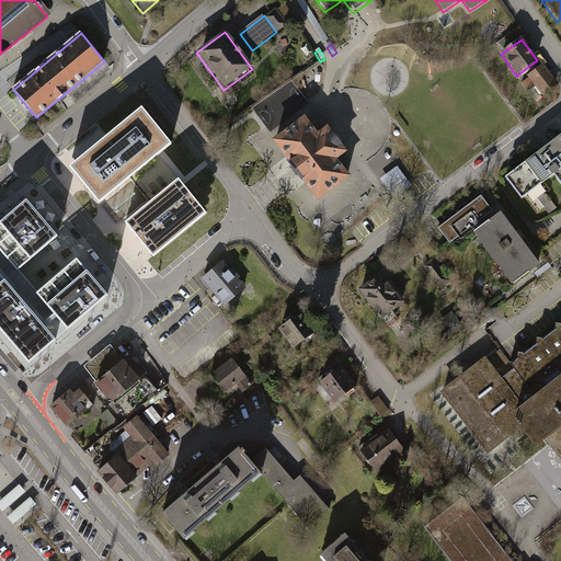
[(544,66),(527,78),(541,94),(557,82),(544,66)]
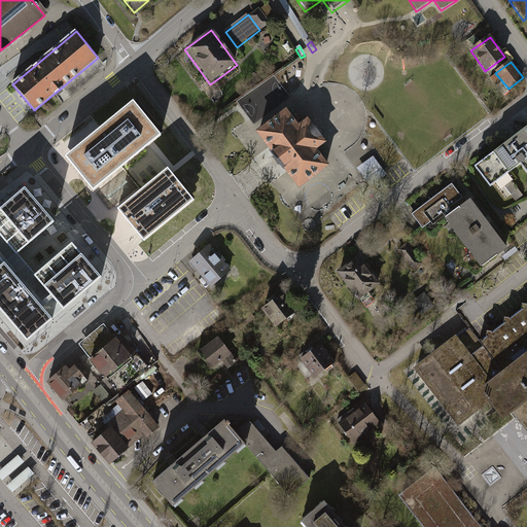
[(133,101),(66,156),(94,189),(161,135),(133,101)]
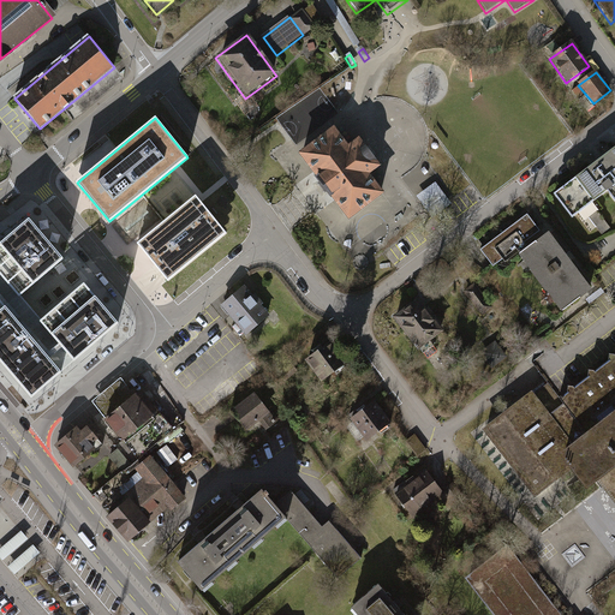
[(334,125),(297,153),(347,221),(384,193),(370,174),(380,167),(357,137),(347,144),(338,131),(334,125)]
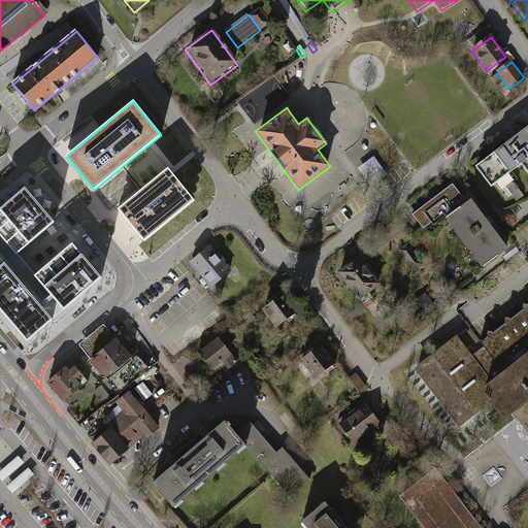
[(527,129),(476,167),(491,187),(521,165),(527,175),(527,129)]
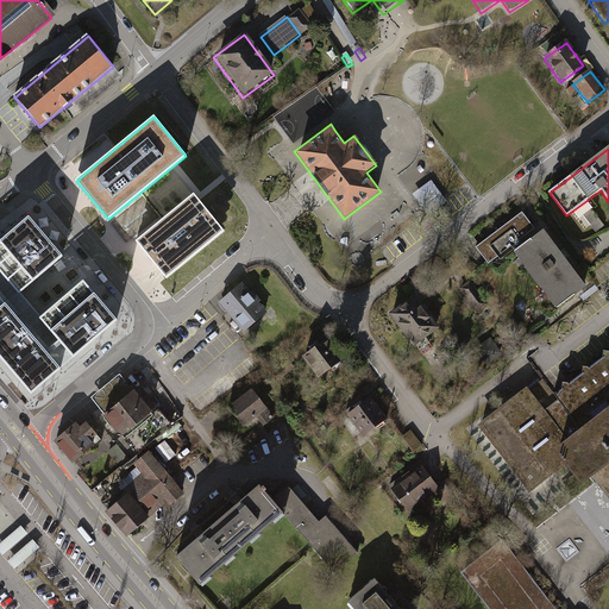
[(412,193),(428,215),(447,201),(431,179),(412,193)]
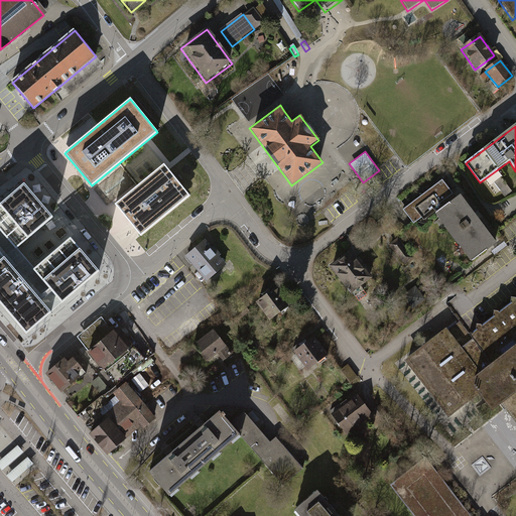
[(164,164),(115,205),(141,236),(189,196),(164,164)]
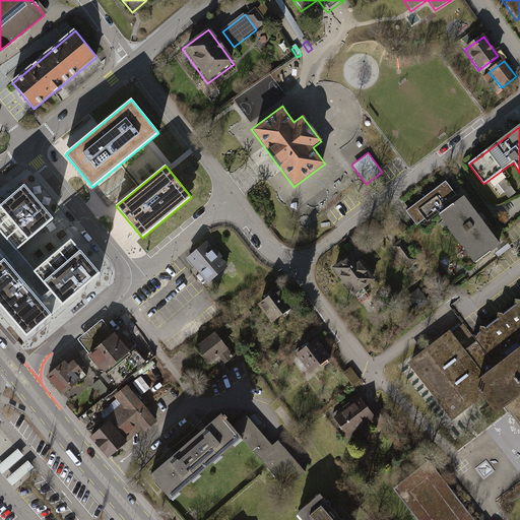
[(310,202),(318,211),(356,176),(350,169),(349,170),(346,168),(310,202)]
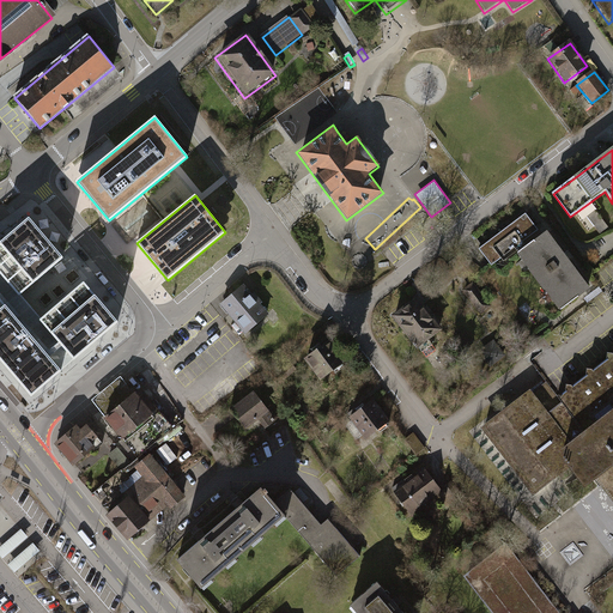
[(493,269),(516,253),(538,236),(523,216),(478,249),(493,269)]
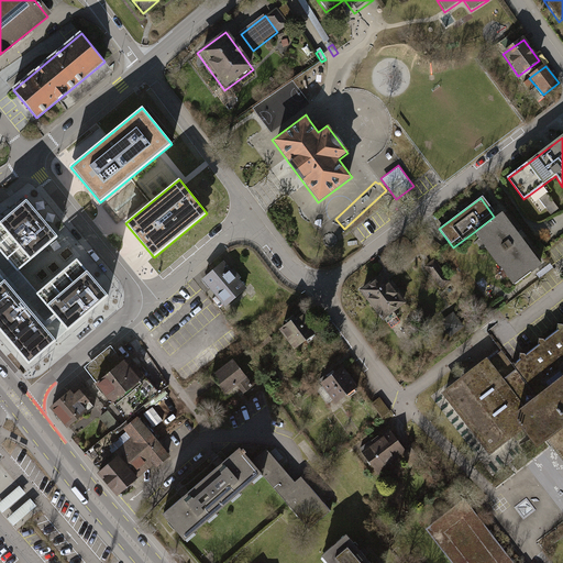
[(92,277),(77,260),(36,294),(18,272),(58,236),(42,219),(26,200),(0,222),(0,330),(29,364),(109,296),(92,277)]
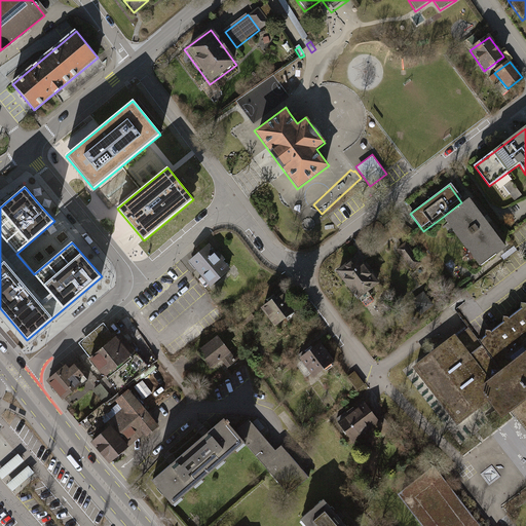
[(461,202),(443,217),(479,264),(504,245),(468,197),(461,202)]
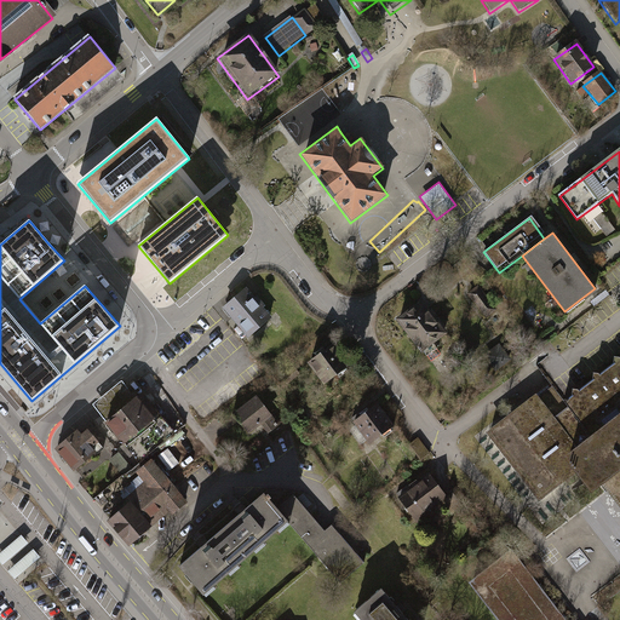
[(248,287),(223,308),(247,337),(273,316),(248,287)]
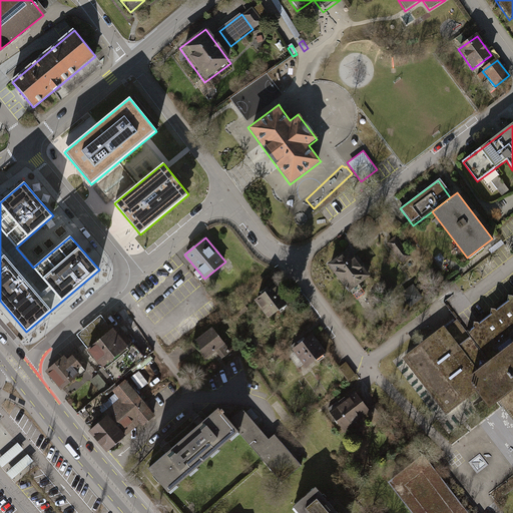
[(396,237),(388,244),(403,266),(412,259),(396,237)]
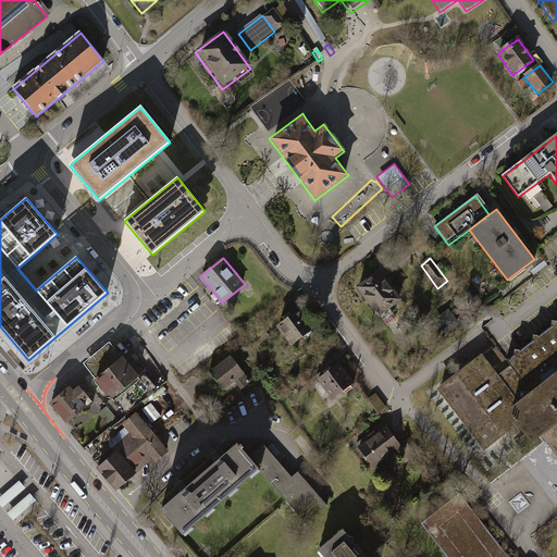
[(403,300),(379,271),(356,289),(379,319),(403,300)]
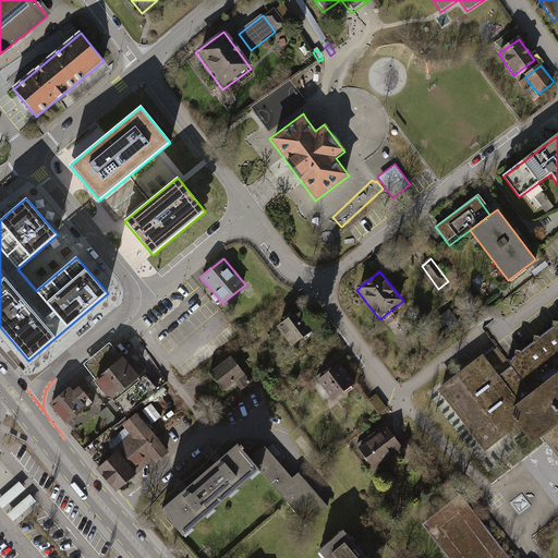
[(196,283),(189,289),(198,303),(206,298),(196,283)]
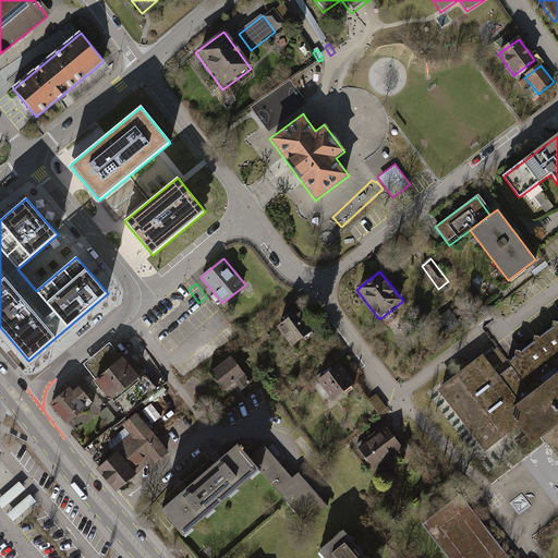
[(204,311),(213,322),(205,327),(220,347),(235,336),(210,304),(204,311)]
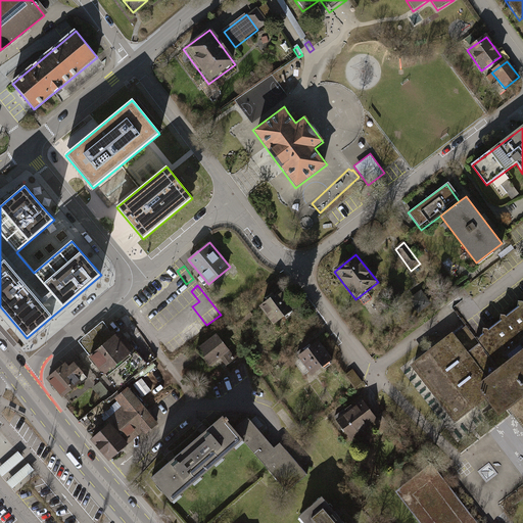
[(292,310),(279,291),(260,304),(273,323),(292,310)]
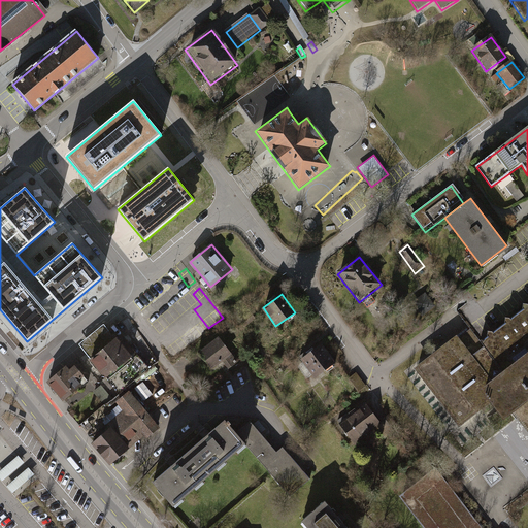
[(479,394),(487,405),(502,425),(513,417),(521,410),(527,404),(527,307),(482,343),(484,347),(505,374),(491,385),(479,394)]
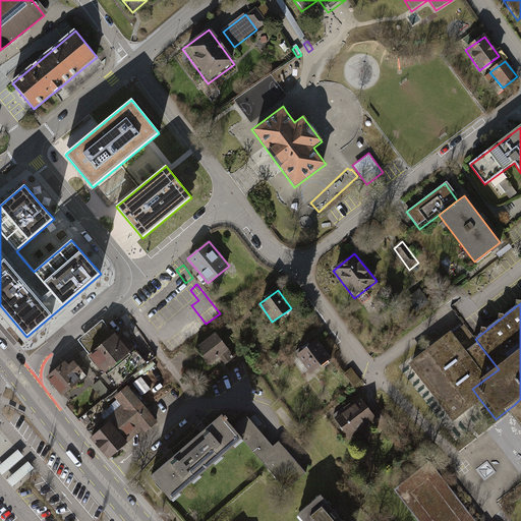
[(77,342),(88,354),(112,334),(102,322),(77,342)]
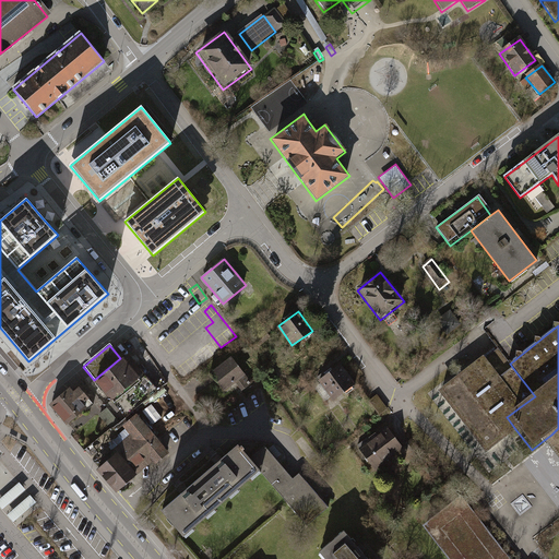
[(487,352),(480,356),(474,361),(435,392),(483,454),(509,435),(515,429),(507,417),(520,407),(535,396),(512,367),(496,345),(487,352)]
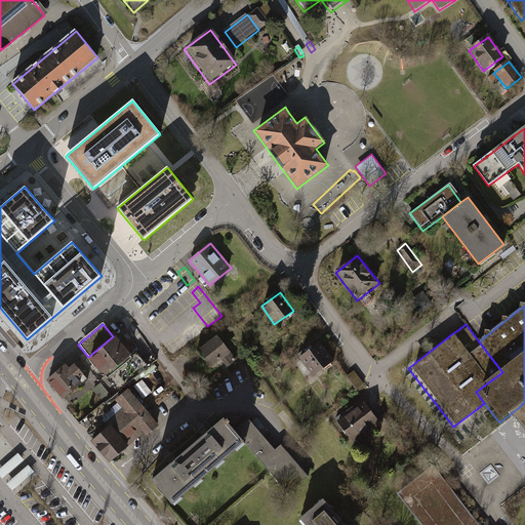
[(113,336),(88,357),(106,377),(133,354),(116,334),(113,336)]
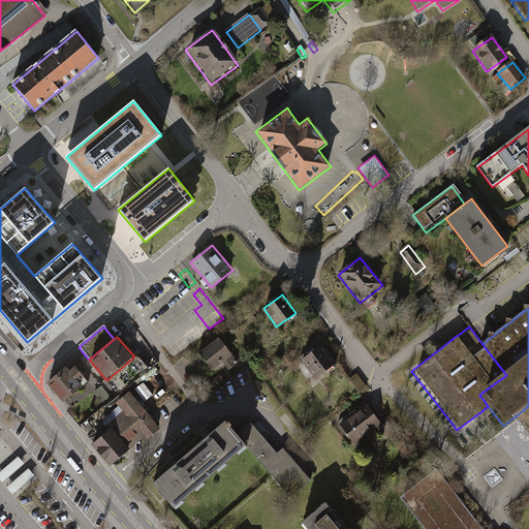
[(217,341),(198,356),(210,372),(229,356),(217,341)]
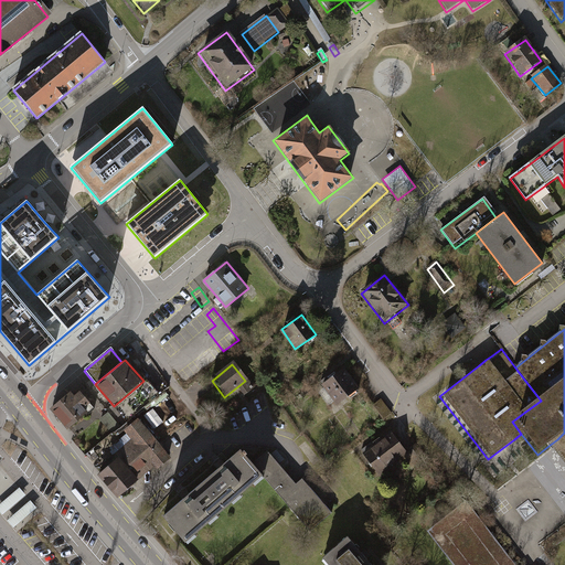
[(343,368),(320,385),(337,407),(358,391),(352,384),(354,383),(343,368)]
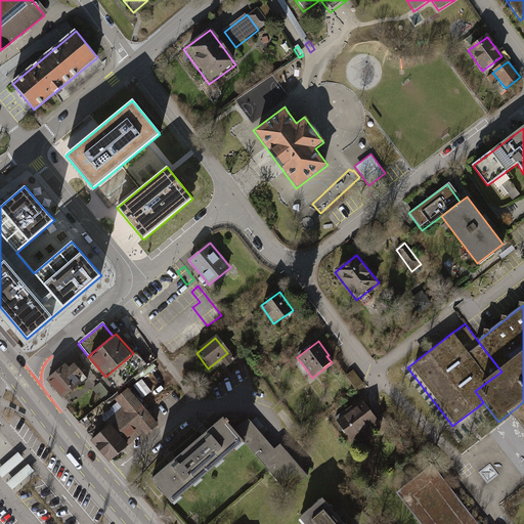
[(73,358),(46,379),(60,397),(87,376),(73,358)]
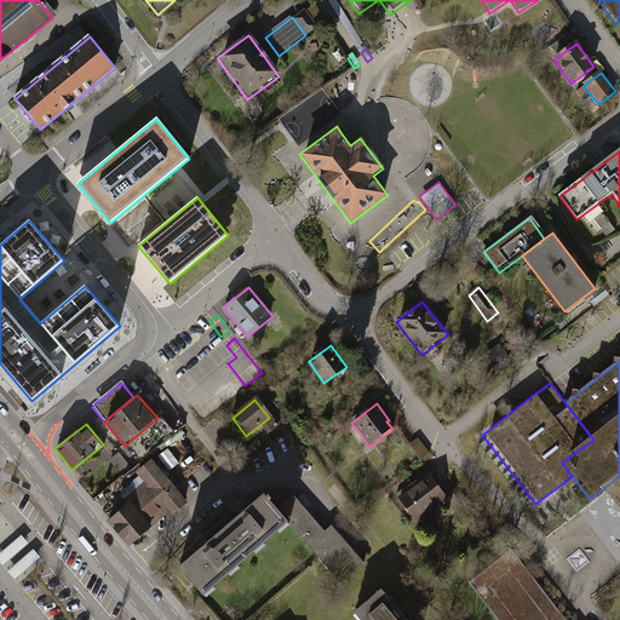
[(419,438),(409,447),(423,463),(432,455),(419,438)]
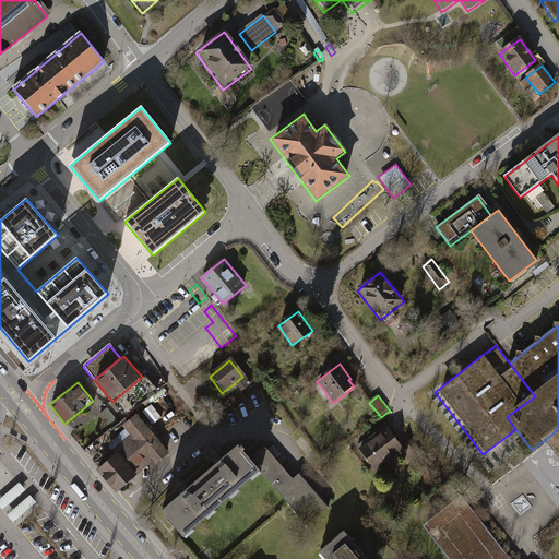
[(123,426),(130,435),(117,445),(119,449),(96,468),(115,491),(151,461),(153,463),(168,450),(138,414),(123,426)]
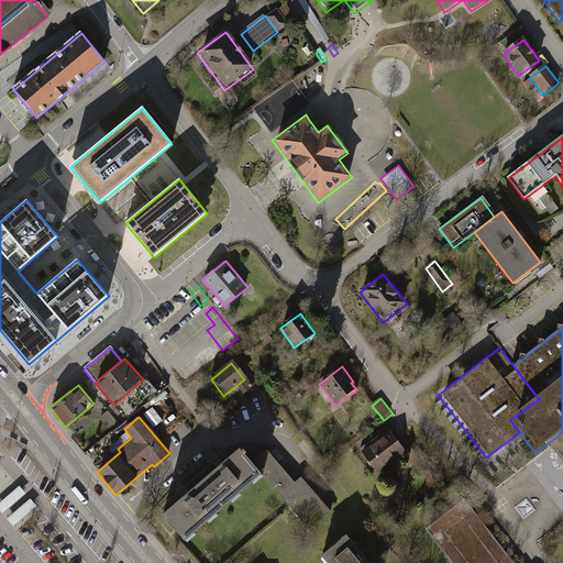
[(389,430),(360,454),(377,476),(407,453),(389,430)]
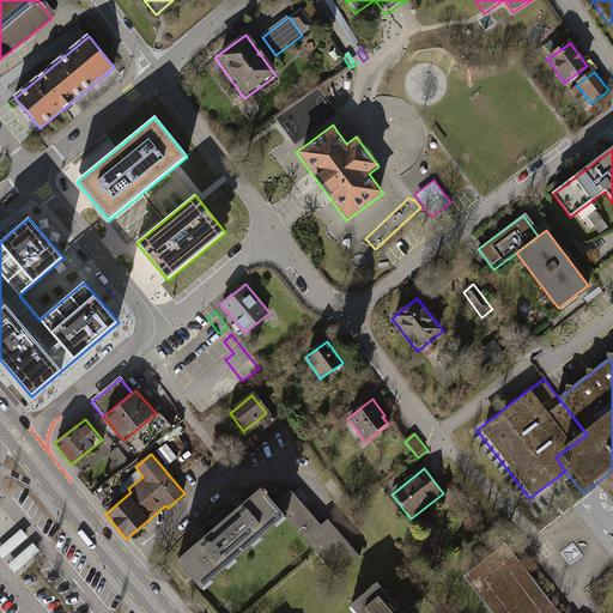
[(358,554),(327,517),(321,523),(289,486),(273,501),(289,519),(335,574),(358,554)]
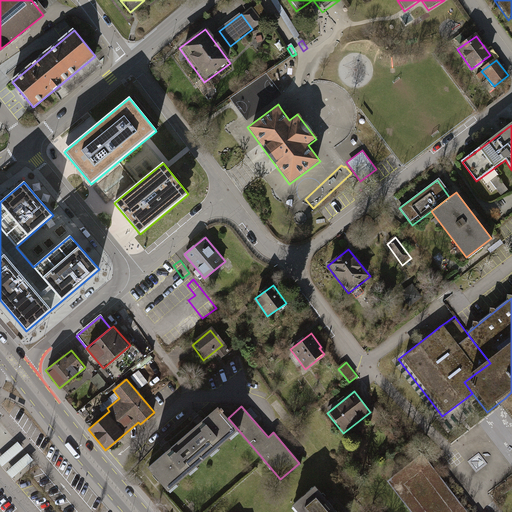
[(206,417),(178,438),(202,465),(241,433),(228,418),(218,407),(206,417)]
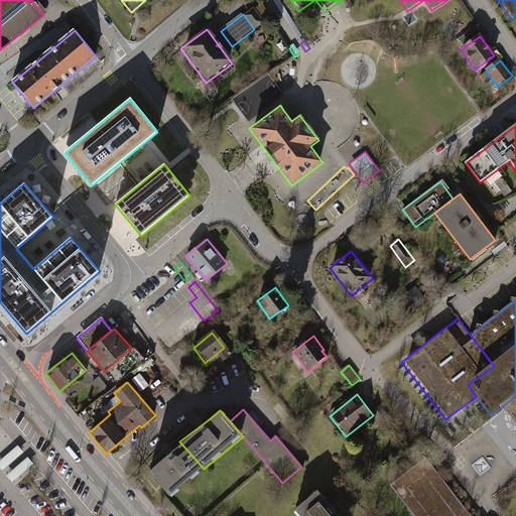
[(167,499),(204,469),(179,441),(143,472),(167,499)]
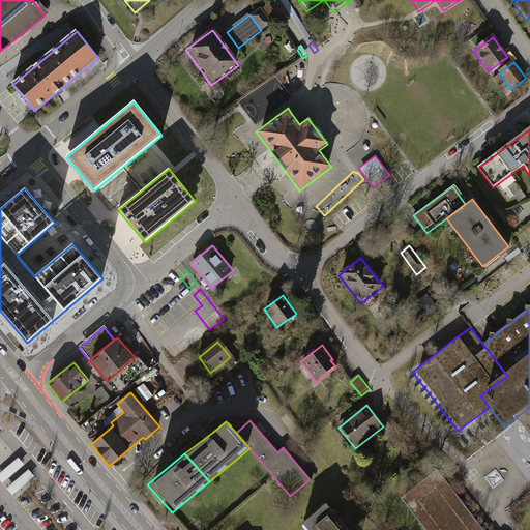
[(0,472),(0,478),(2,482),(27,468),(22,460),(0,472)]
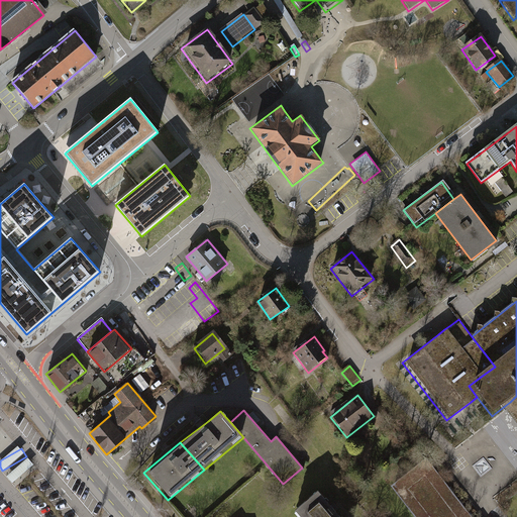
[(472,516),(425,455),(390,482),(416,516),(472,516)]
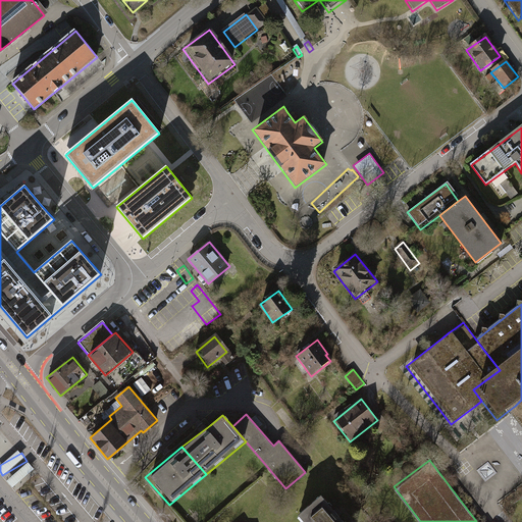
[(30,462),(7,479),(13,487),(36,470),(30,462)]
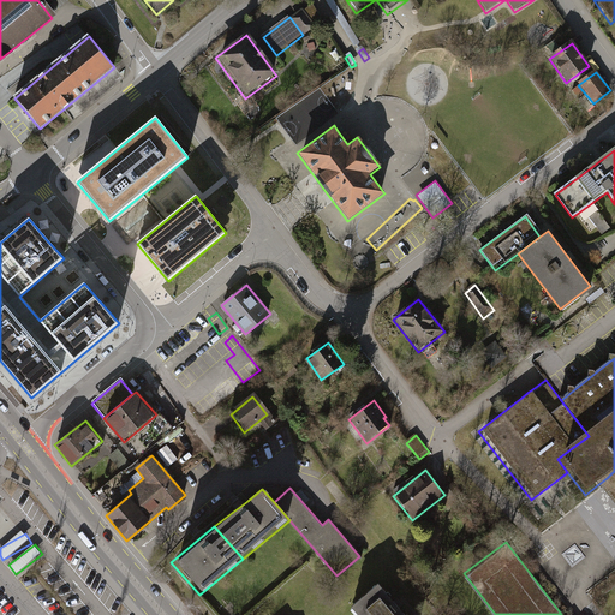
[(410,614),(378,580),(351,605),(359,614),(410,614)]
